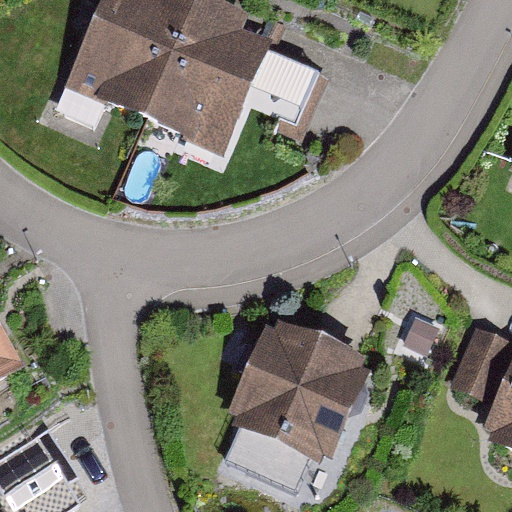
[(220,12),(193,0),(166,0),(165,2),(161,0),(127,0),(83,96),(164,133),(220,12)]
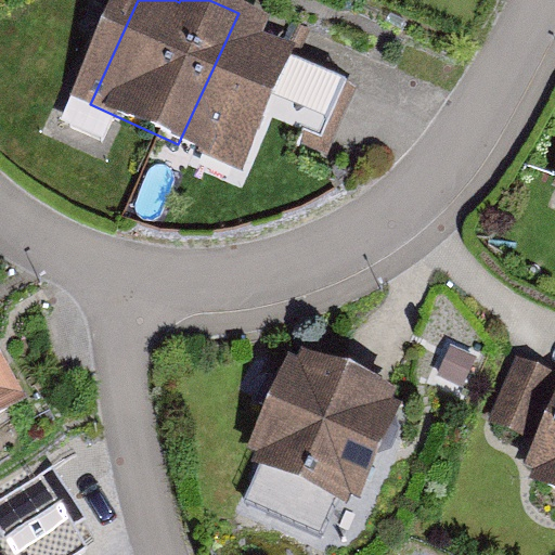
[(317,67),(281,52),(286,40),(239,18),(178,150),(263,189),(317,67)]
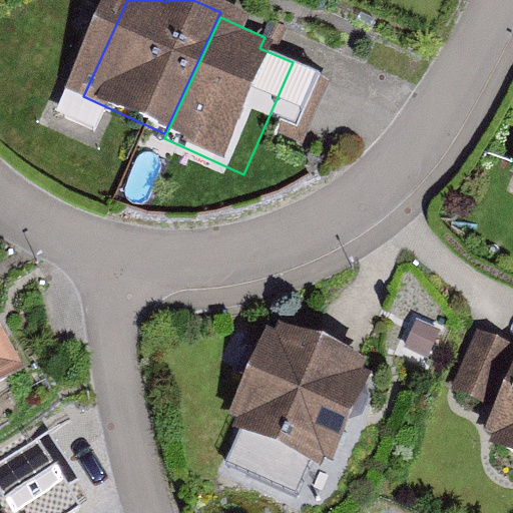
[(395,387),(298,345),(250,453),(346,495),(351,484),(363,489),(401,404),(389,399),(395,387)]
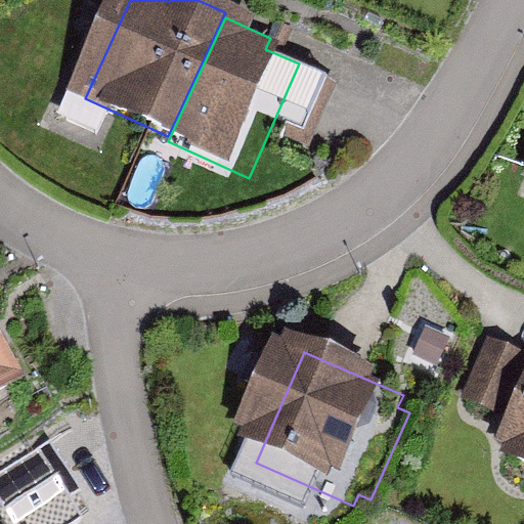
[(523,356),(515,353),(486,418),(523,430),(523,467),(522,474),(523,474),(523,356)]
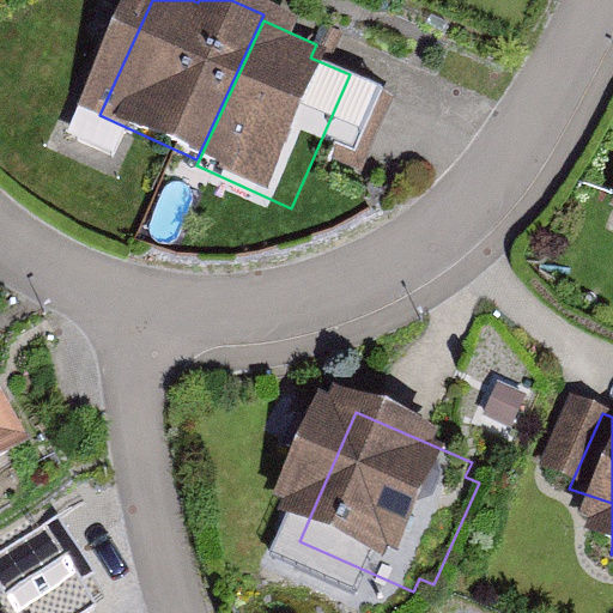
[(0,465),(14,457),(0,434),(0,465)]
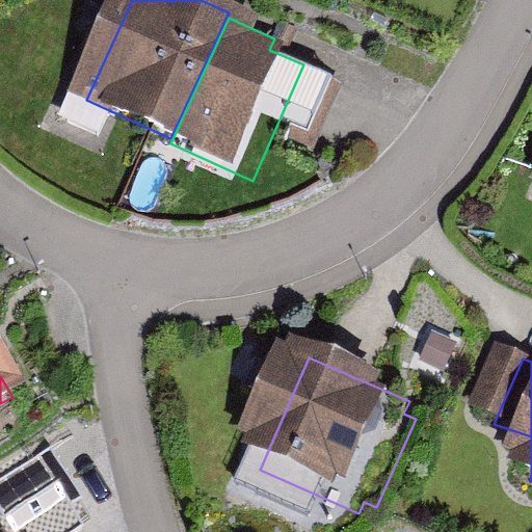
[(0,531),(71,531),(83,526),(41,454),(0,478),(0,531)]
